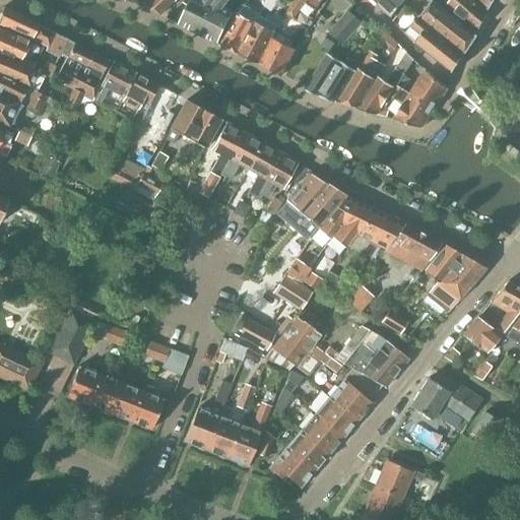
[(135,0),(134,3),(160,16),(175,3),(171,0),(135,0)]
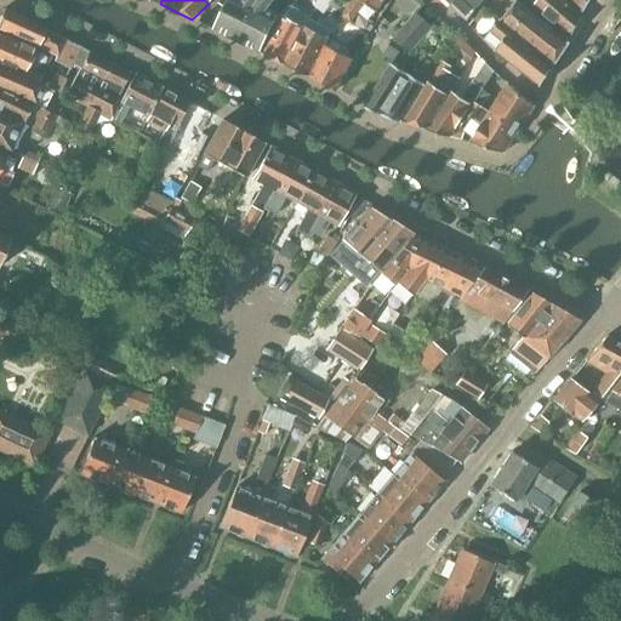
[(256,4),(258,0),(232,0),(229,7),(222,4),(201,22),(217,30),(217,32),(239,43),(256,4)]
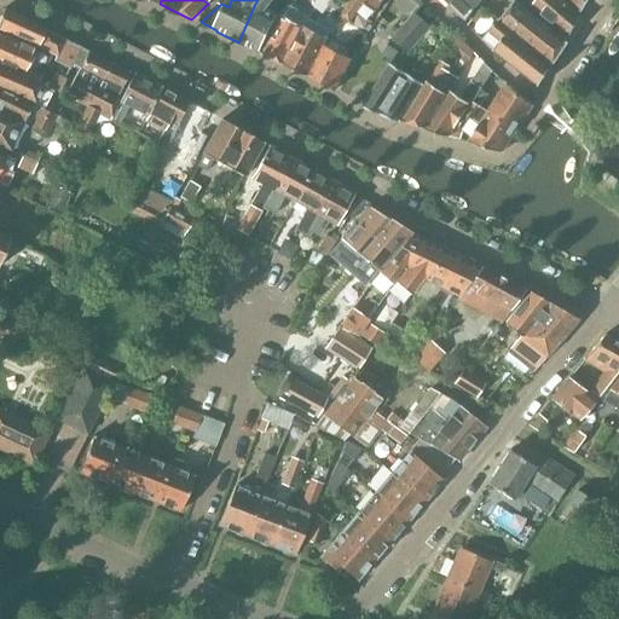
[(258,0),(255,4),(238,42),(260,53),(279,15),(268,10),(275,0),(258,0)]
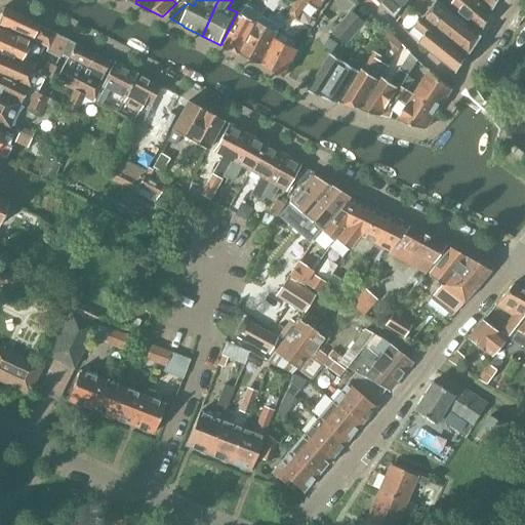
[(272,0),(271,1),(267,5),(276,13),(284,2),(282,0),(272,0)]
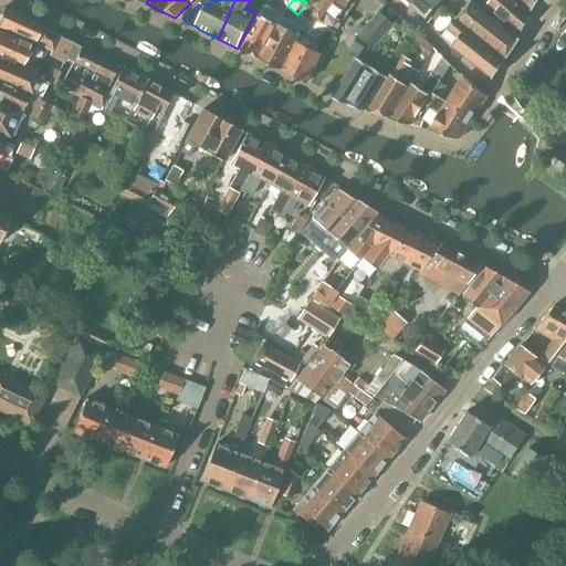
[(321,21),(334,2),(345,12),(353,0),(323,0),(312,16),(321,21)]
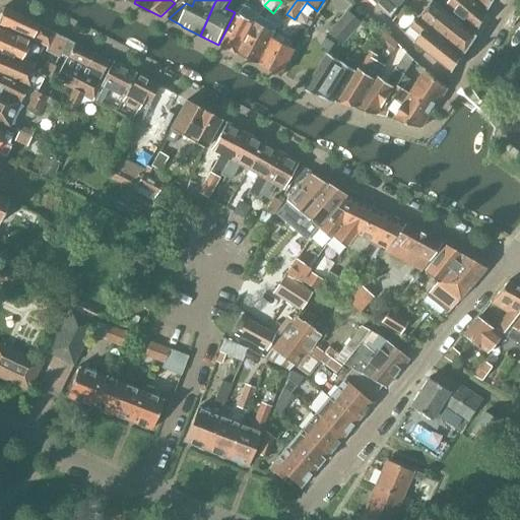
[(393,18),(406,2),(407,0),(385,0),(381,5),(393,18)]
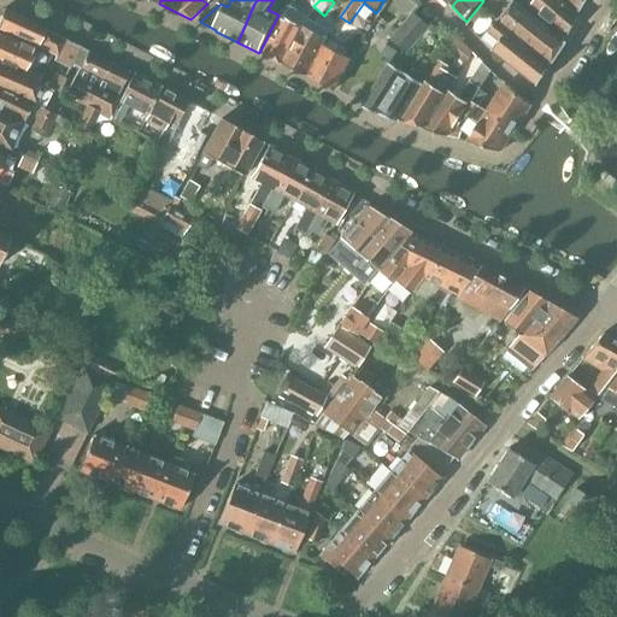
[(500,0),(483,0),(482,3),(492,11),(500,0)]
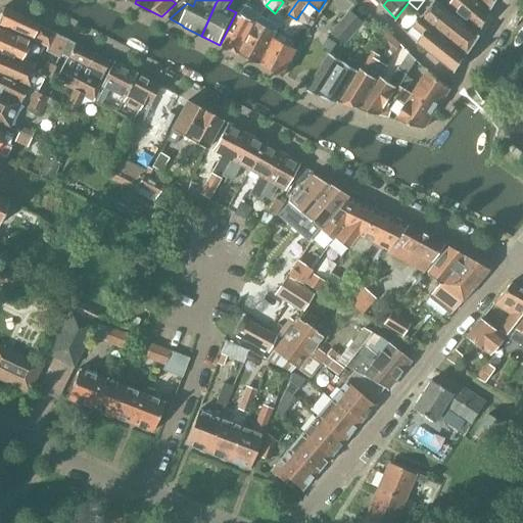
[(436,0),(438,1),(473,30),(475,27),(482,33),(492,14),(476,0),(436,0)]
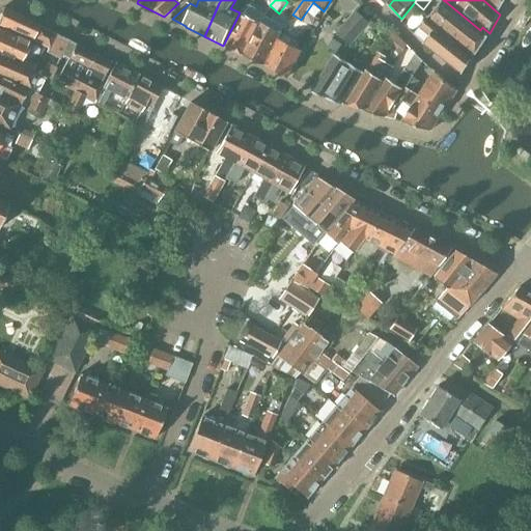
[(492,0),(502,9),(507,0),(492,0)]
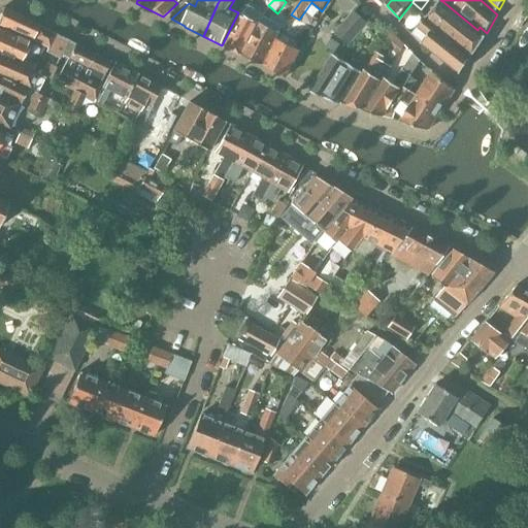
[(243,56),(262,25),(265,20),(256,14),(254,20),(249,17),(253,9),(256,4),(254,1),(243,14),(226,46),(243,56)]
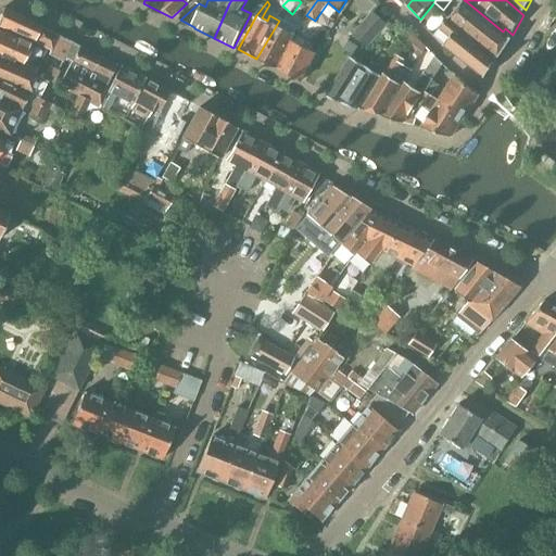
[(513,39),(503,32),(466,1),(451,19),(501,59),(513,39)]
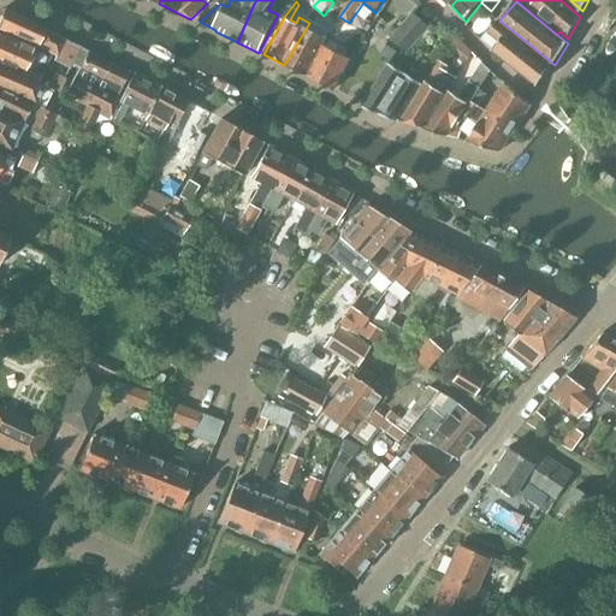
[(58,58),(55,61),(72,70),(75,66),(81,70),(90,52),(67,40),(6,10),(0,25),(0,29),(40,47),(43,49),(58,58)]
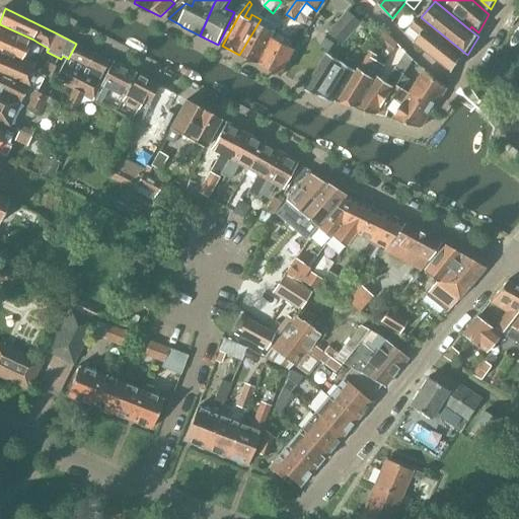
[(345,46),(363,23),(350,11),(330,33),(345,46)]
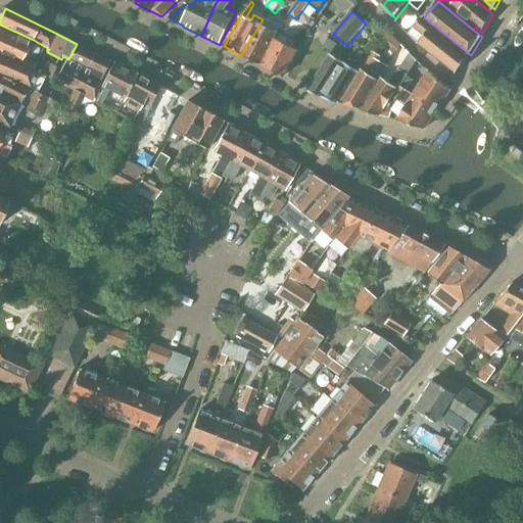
[(458,74),(471,55),(424,17),(411,35),(416,40),(458,74)]
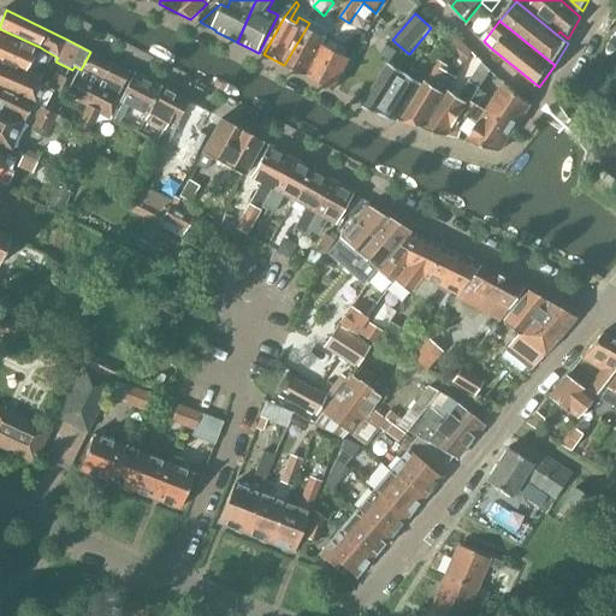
[(306,29),(284,65),(296,70),(309,77),(325,46),(329,39),(306,29)]
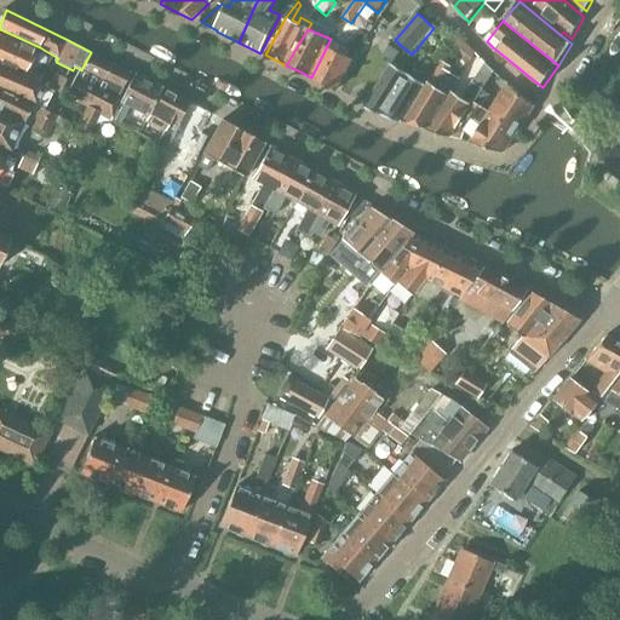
[(327,46),(311,78),(339,92),(355,59),(354,59),(369,36),(361,30),(349,57),(339,52),(342,46),(329,40),(327,46)]
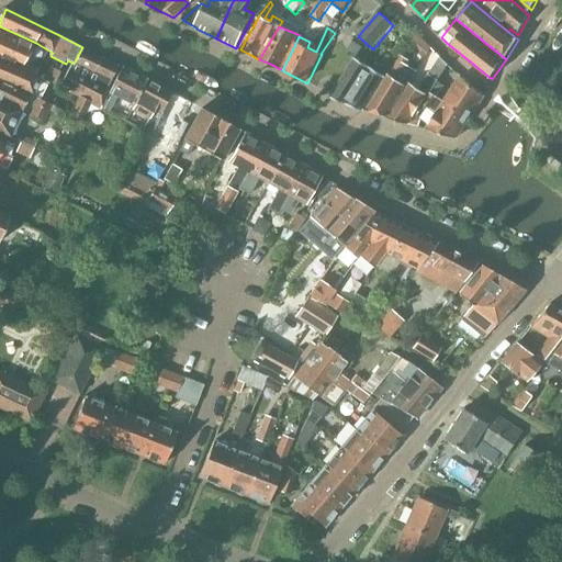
[(0,31),(0,57),(23,69),(33,46),(0,31)]
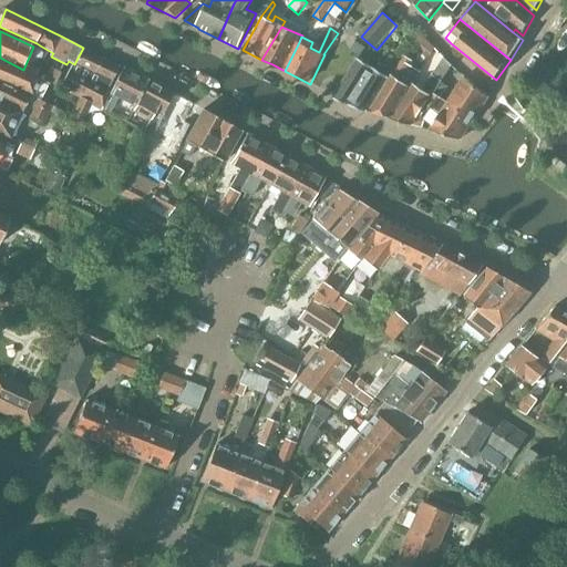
[(366,50),(358,44),(352,52),(361,58),(366,50)]
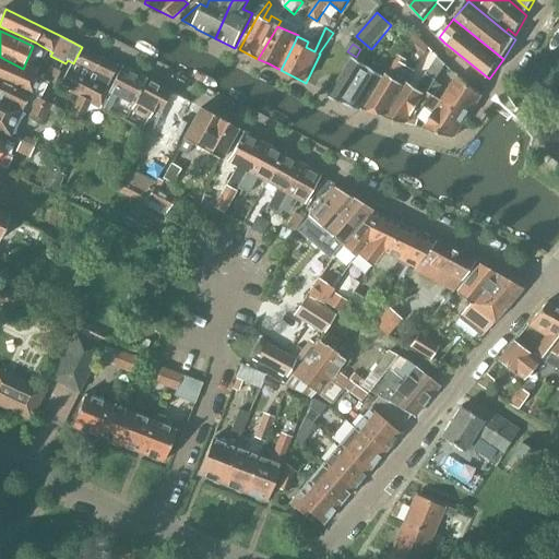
[(102,110),(111,91),(108,88),(119,66),(82,47),(73,63),(61,87),(80,97),(80,98),(91,105),(102,110)]
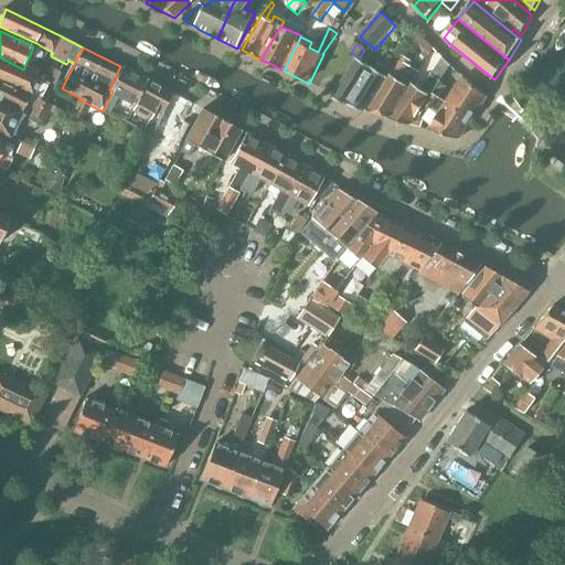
[(0,83),(31,96),(34,98),(38,99),(48,80),(38,75),(23,70),(0,57),(0,83)]
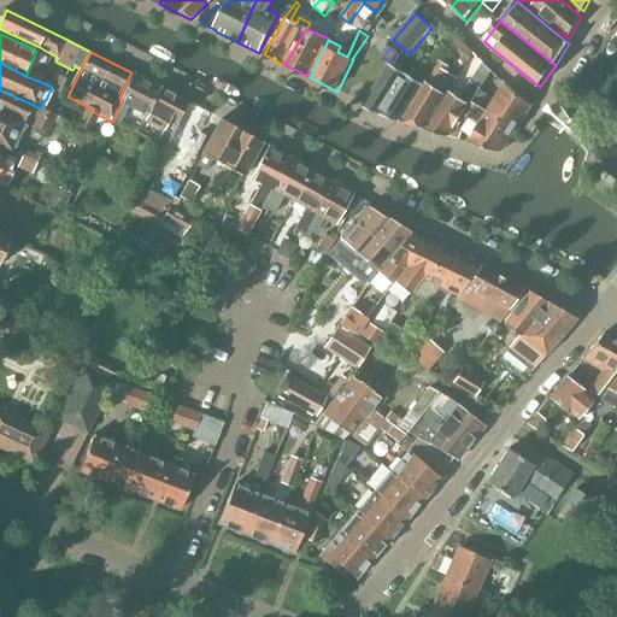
[(401,122),(425,84),(392,64),(364,107),(401,122)]
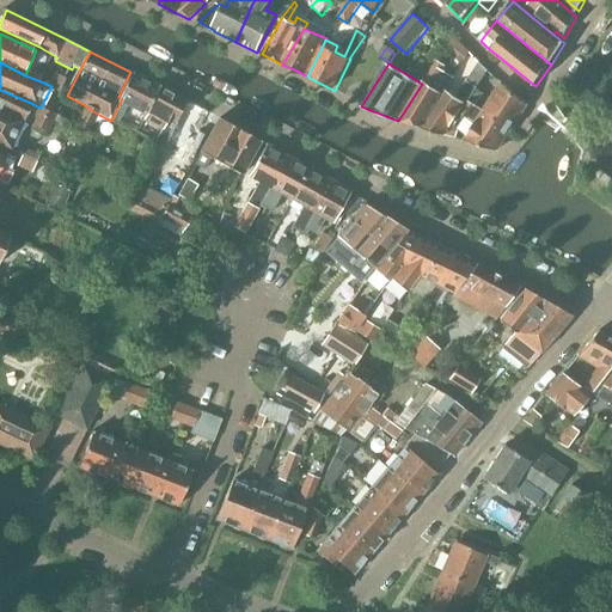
[(478,89),(484,80),(489,72),(481,63),(469,81),(458,97),(446,89),(421,128),(446,136),(461,114),(470,102),(477,91),(478,89)]
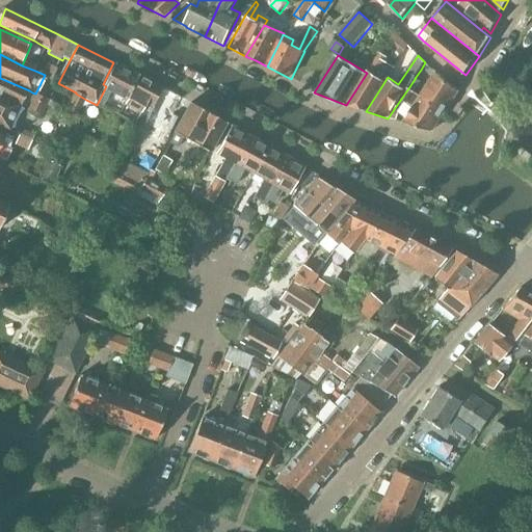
[(378,56),(348,106),(366,111),(388,77),(395,68),(378,56)]
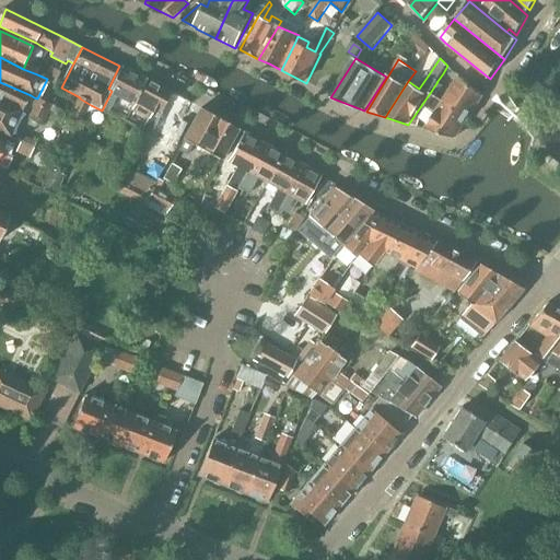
[(37,74),(39,69),(31,66),(27,66),(25,65),(23,69),(37,74)]
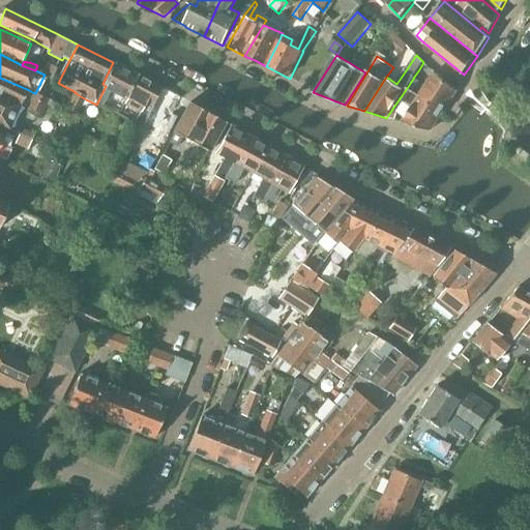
[(57,67),(48,62),(42,74),(52,79),(57,67)]
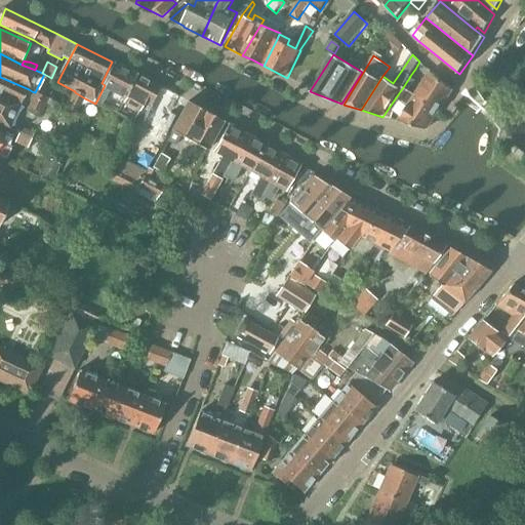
[(126,99),(139,75),(123,67),(116,63),(105,85),(95,104),(103,108),(111,91),(126,99)]
